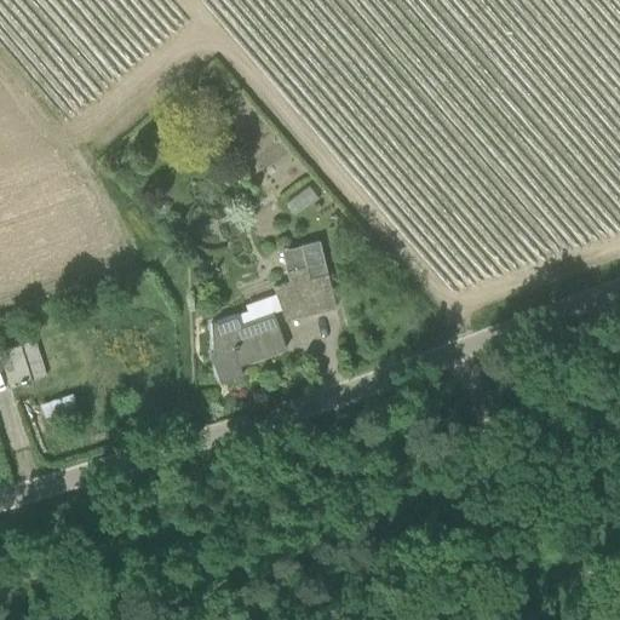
[(274,287),(285,321),(336,308),(327,274),(310,279),(306,267),(286,271),(290,282),(274,287)]
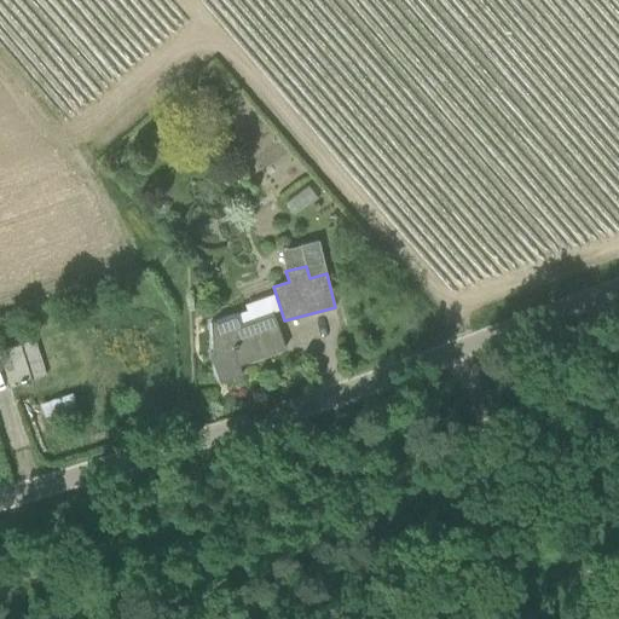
[(238,364),(285,348),(272,312),(241,323),(237,313),(210,323),(213,353),(210,353),(220,382),(243,375),(238,364)]
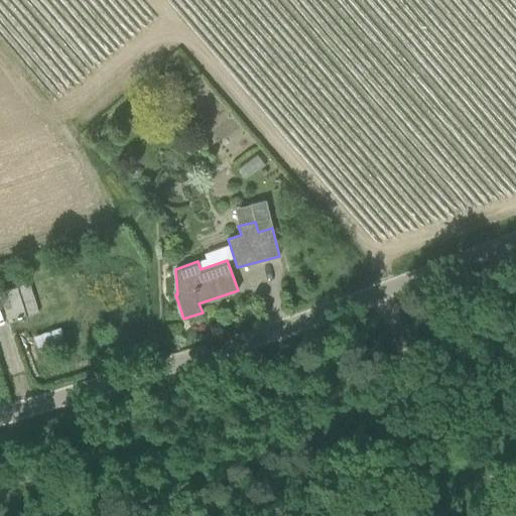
[(27,283),(0,290),(0,291),(7,316),(34,307),(27,283)]
